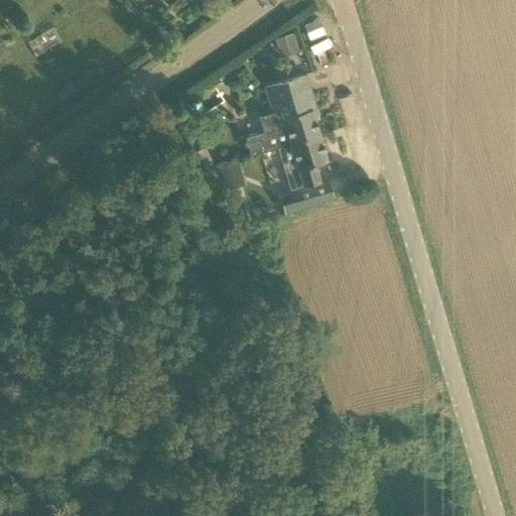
[(280,54),(298,48),(293,33),(275,39),(280,54)]
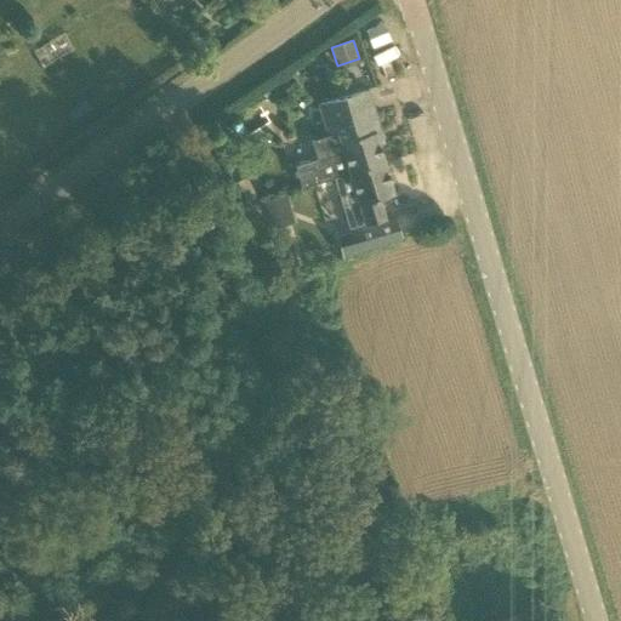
[(349,170),(385,160),(376,132),(372,134),(366,115),(372,114),(365,91),(320,104),(328,127),(336,125),(349,170)]
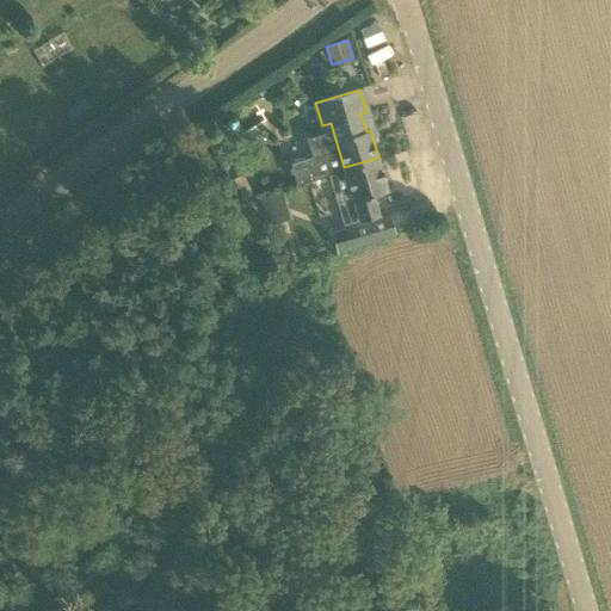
[(328,174),(343,226),(369,217),(364,199),(388,192),(378,158),(344,167),(345,170),(328,174)]
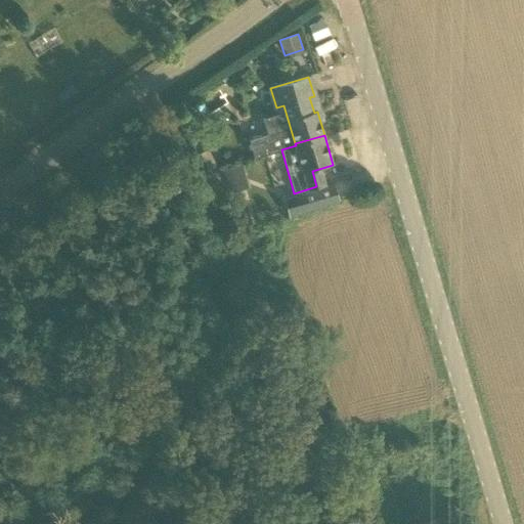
[(217,167),(209,149),(201,154),(209,171),(217,167)]
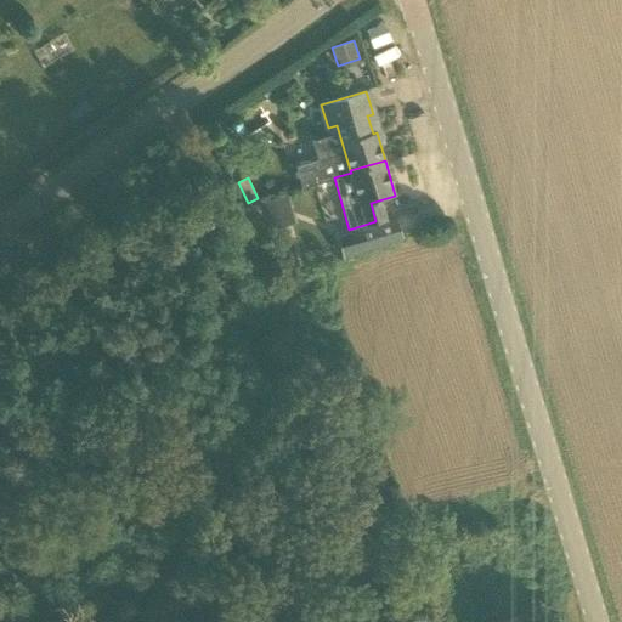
[(287,226),(278,198),(260,203),(269,231),(287,226)]
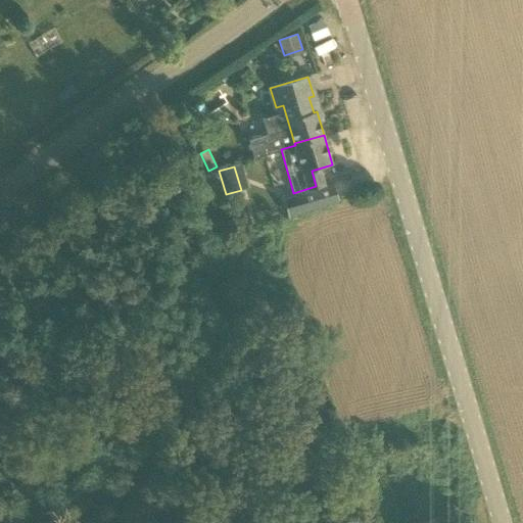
[(333,186),(284,200),(288,215),(337,200),(333,186)]
